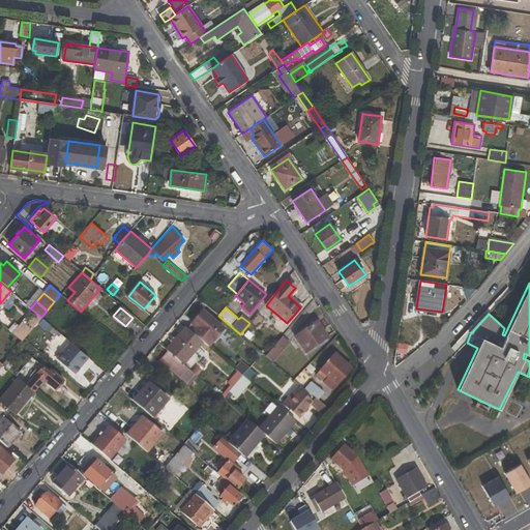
[(200,308),(188,321),(190,323),(202,310),(200,308)]
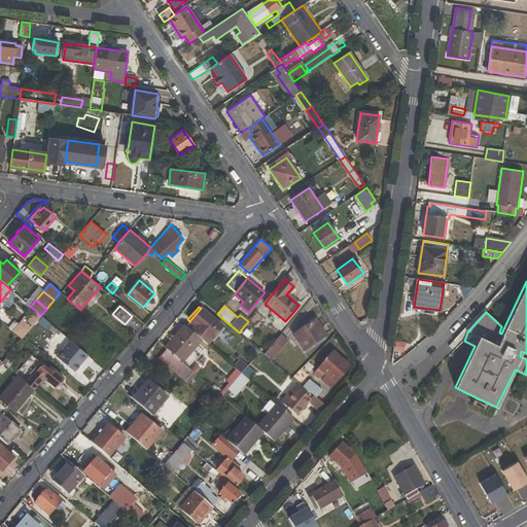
[(201,308),(189,321),(185,326),(202,340),(209,346),(224,328),(201,308)]
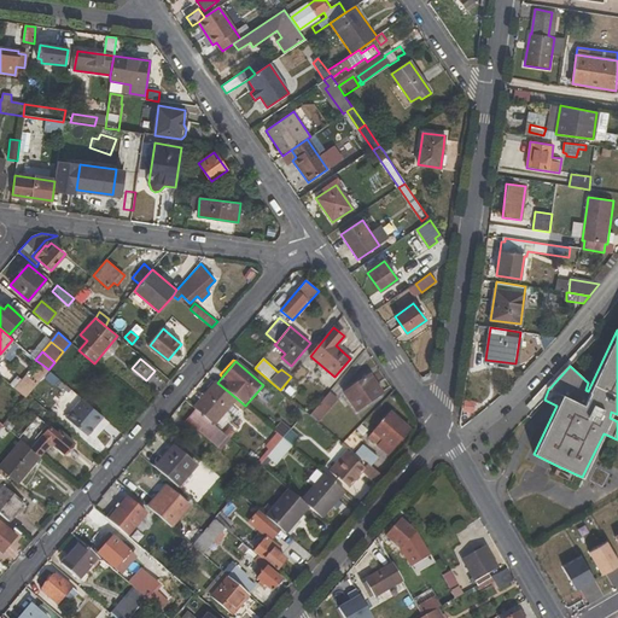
[(30,379),(25,375),(15,388),(25,397),(28,395),(48,369),(42,365),(30,379)]
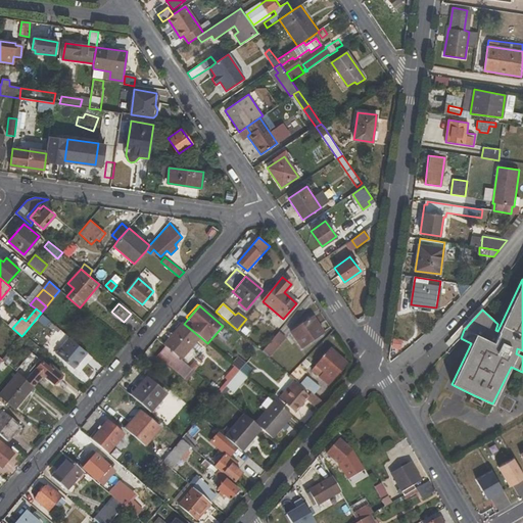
[(301,349),(324,333),(314,317),(290,332),(301,349)]
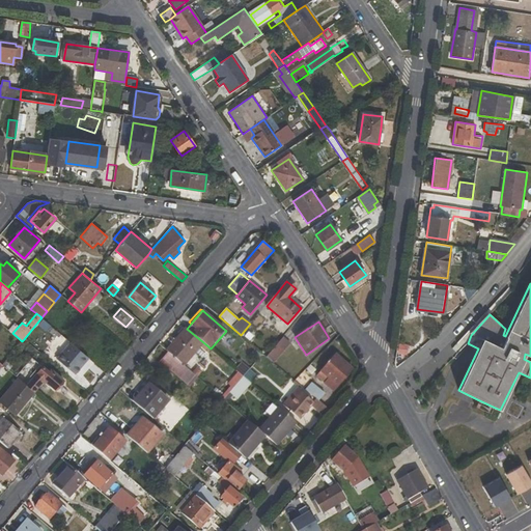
[(203,342),(187,329),(185,328),(166,351),(168,352),(184,365),(203,342)]
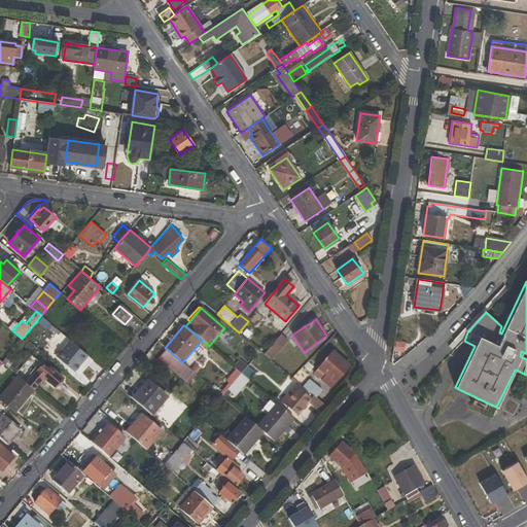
[(55,327),(53,329),(60,336),(62,332),(55,327)]
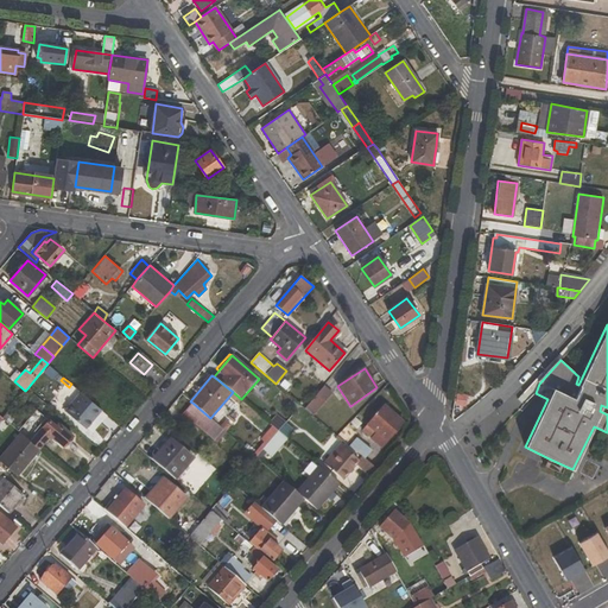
[(61,401),(58,405),(64,410),(80,392),(71,384),(69,387),(59,400),(61,401)]
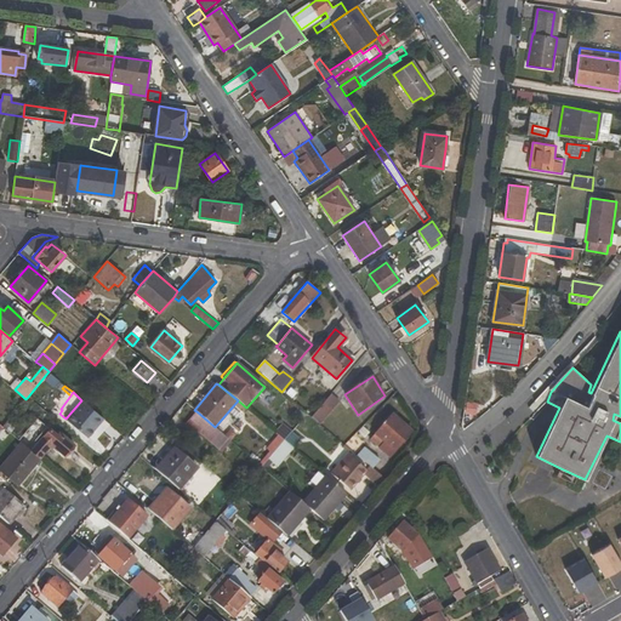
[(319,423),(339,400),(331,394),(312,416),(319,423)]
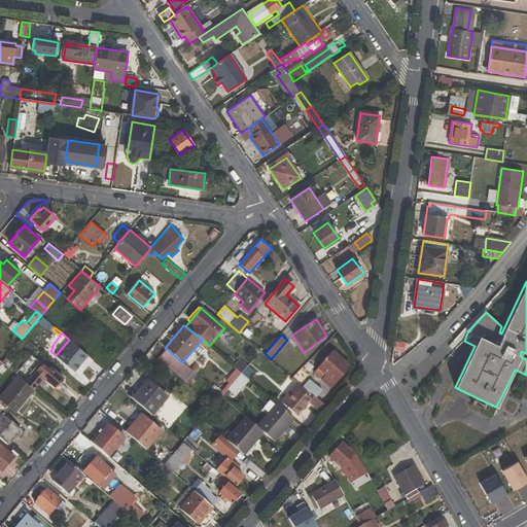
[(56,355),(74,372),(79,364),(78,363),(85,354),(69,340),(56,355)]
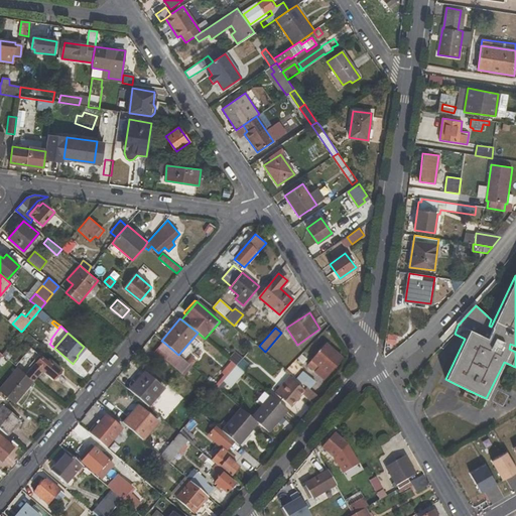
[(192,367),(178,355),(163,342),(157,348),(167,357),(166,360),(184,376),(192,367)]
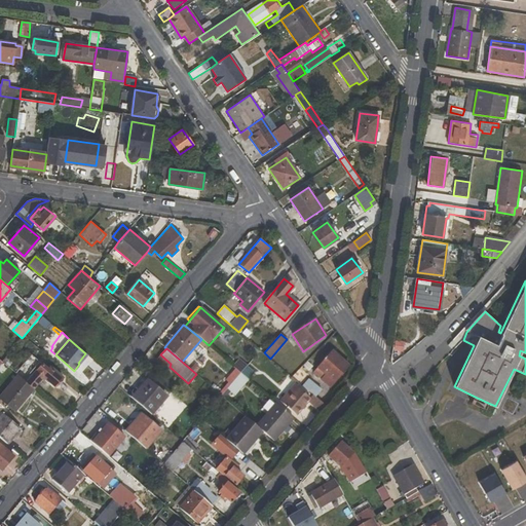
[(330,387),(348,365),(331,350),(312,373),(330,387)]
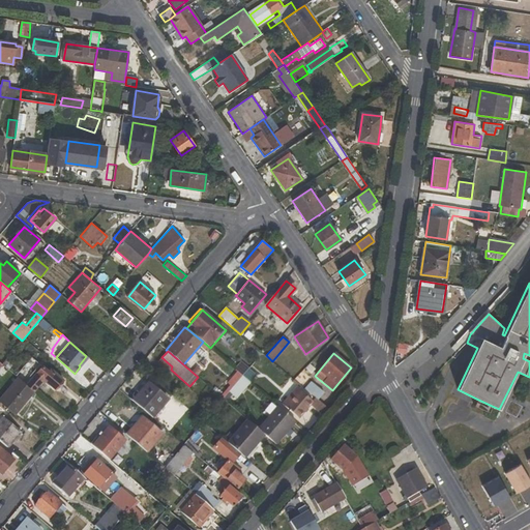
[(80,366),(88,357),(86,356),(79,365),(80,366)]
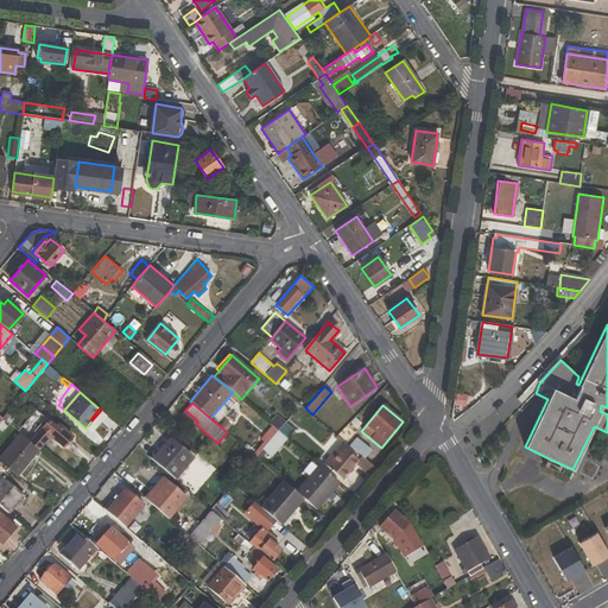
[(182,415),(194,425),(196,424),(197,420),(185,410),(182,415)]
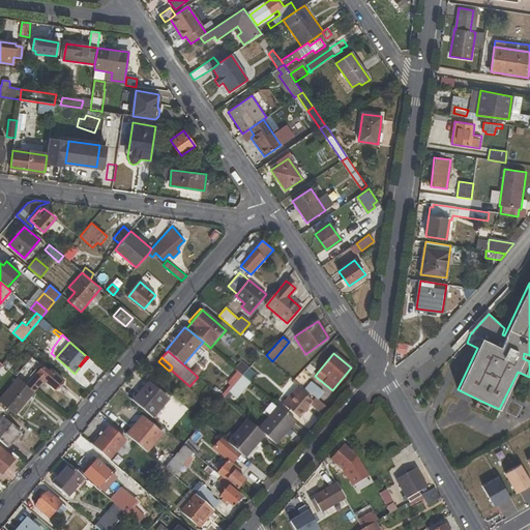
[(9,369),(11,365),(5,359),(2,363),(9,369)]
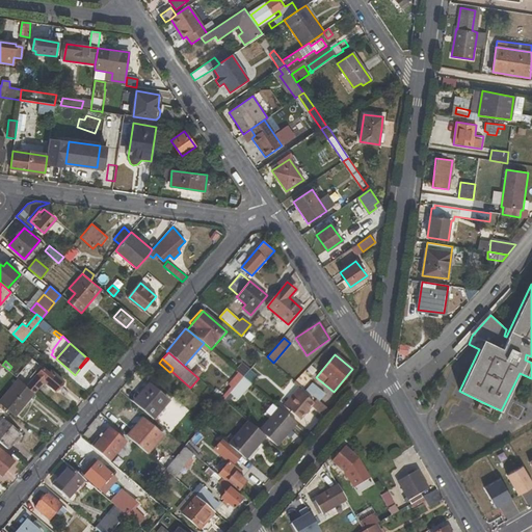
[(35,374),(27,386),(34,392),(45,380),(56,391),(63,381),(50,370),(49,372),(35,362),(29,369),(35,374)]
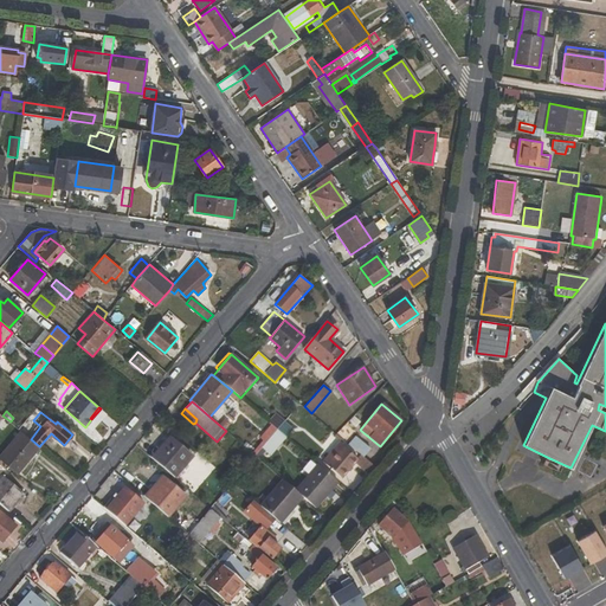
[(284,423),(274,414),(268,421),(271,425),(277,430),(284,423)]
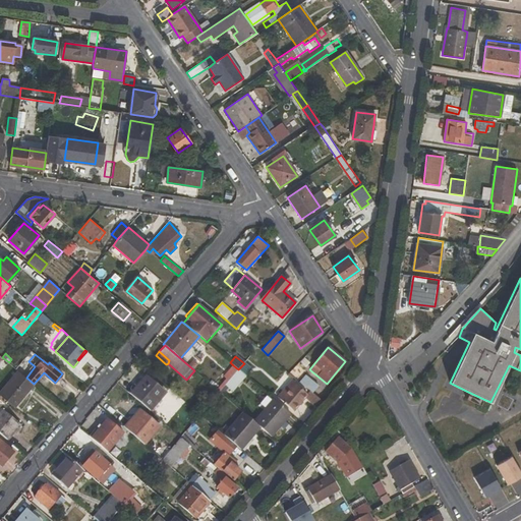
[(251,369),(244,363),(238,369),(246,377),(251,369)]
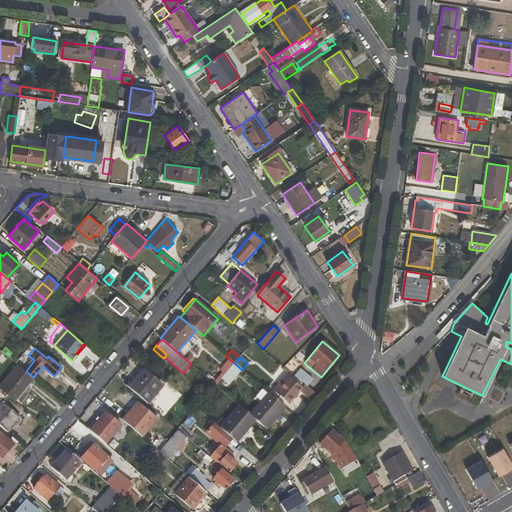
[(224,375),(234,363),(229,359),(218,371),(224,375)]
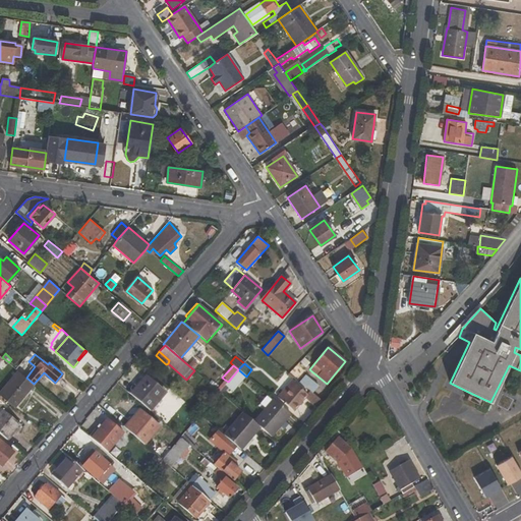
[(0,391),(0,394),(15,407),(35,385),(34,384),(26,378),(17,370),(0,391)]
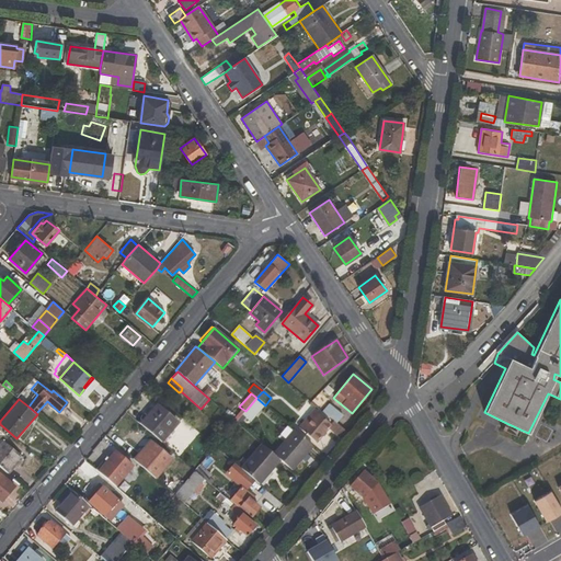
[(328,404),(322,411),(336,424),(343,416),(328,404)]
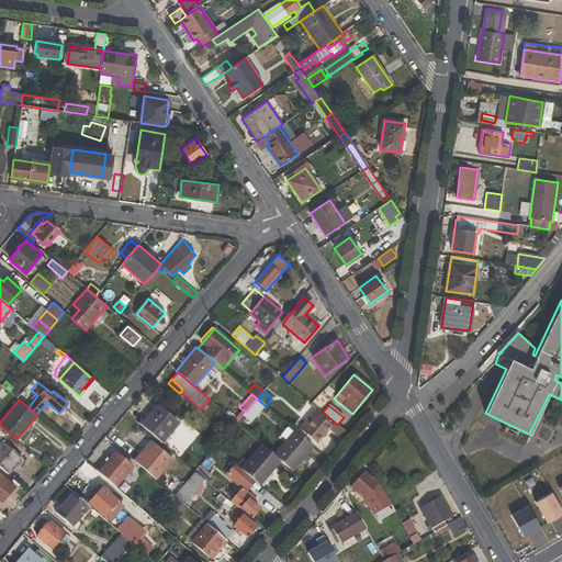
[(150,413),(153,415),(142,427),(163,444),(179,424),(157,406),(150,413)]
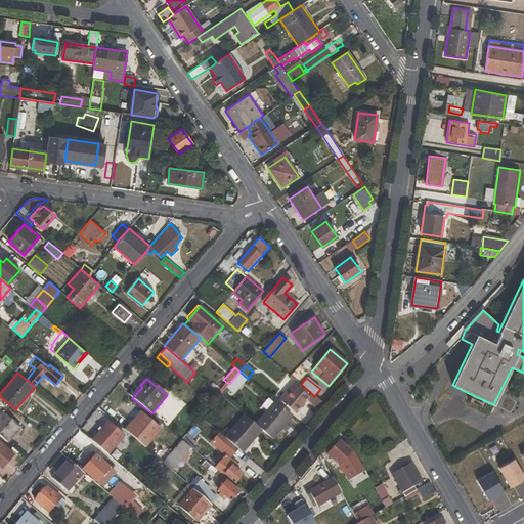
[(295,413),(309,397),(293,384),(287,391),(290,393),(281,402),(295,413)]
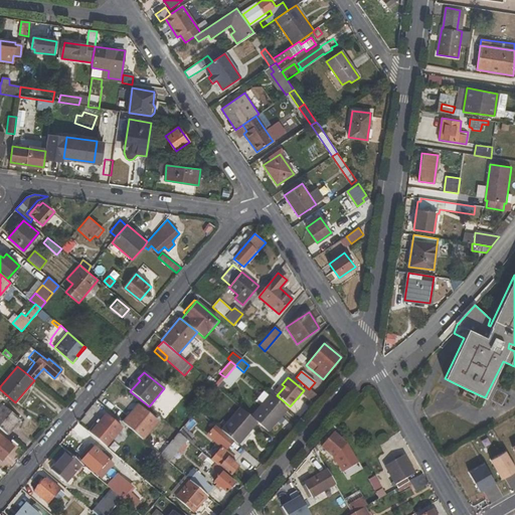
[(474,401),(478,394),(463,387),(460,395),(474,401)]
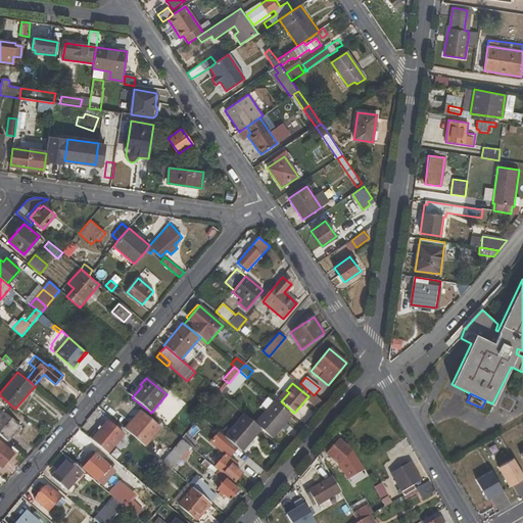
[(310,399),(319,408),(323,402),(314,395),(310,399)]
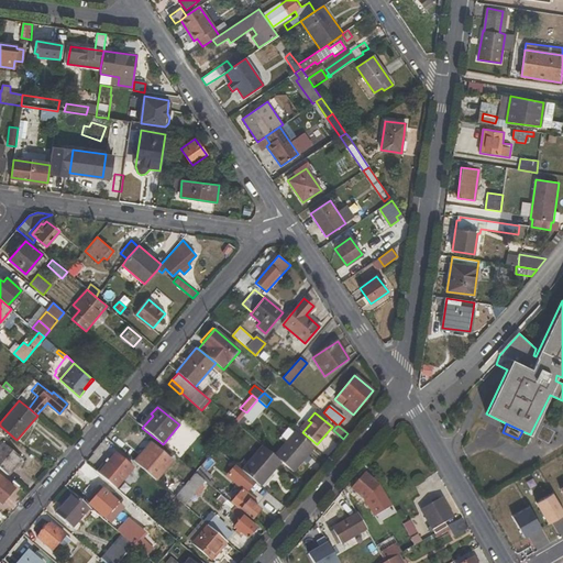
[(282,461),(294,472),(315,448),(295,431),(275,455),(282,461)]
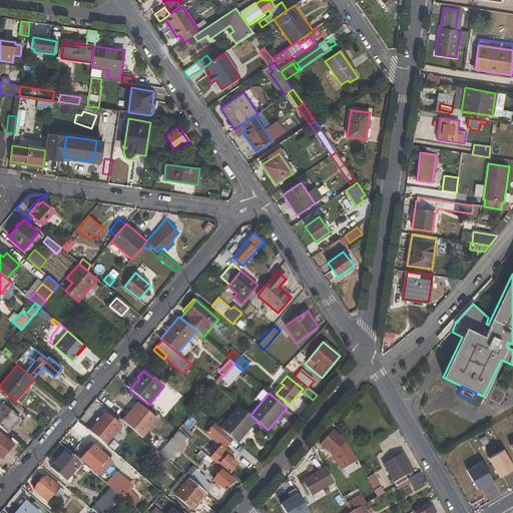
[(2,403),(0,405),(0,427),(8,434),(13,428),(12,426),(19,417),(2,403)]
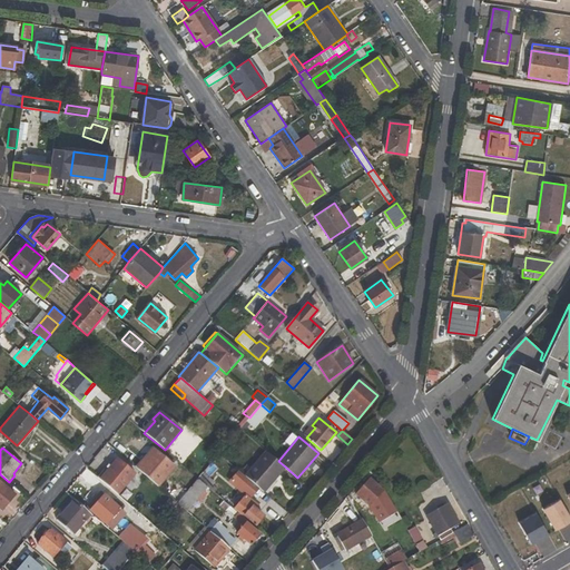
[(175,468),(154,450),(137,469),(158,488),(175,468)]
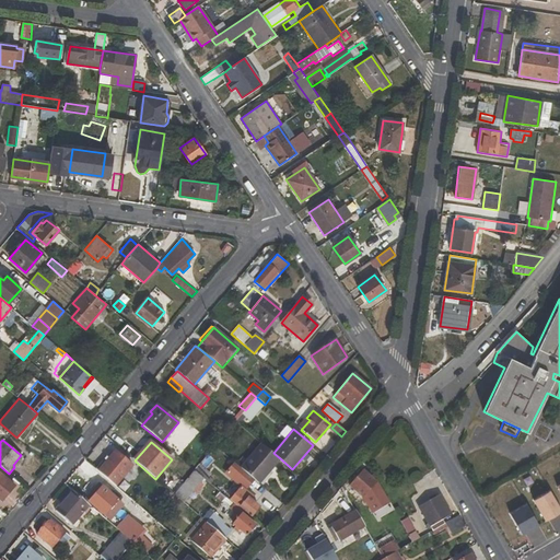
[(234,456),(219,442),(216,445),(232,459),(234,456)]
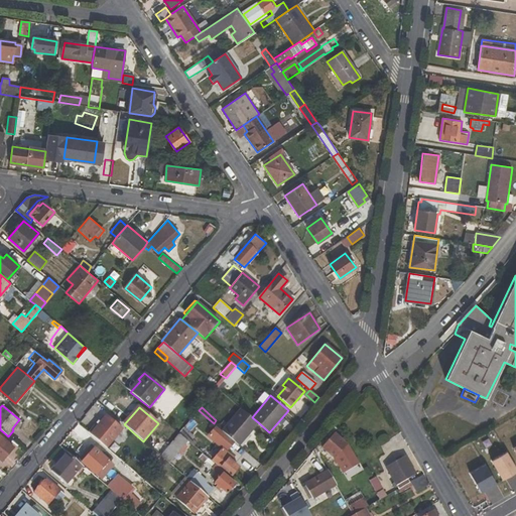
[(222,430),(239,445),(258,422),(252,417),(241,408),(222,430)]
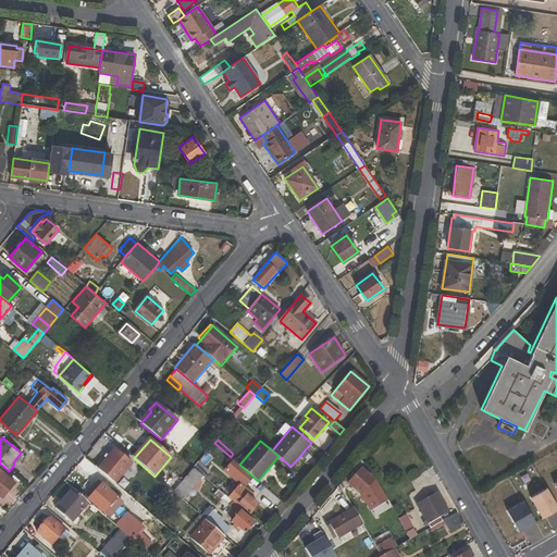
[(115,448),(98,469),(104,474),(115,483),(133,463),(115,448)]
